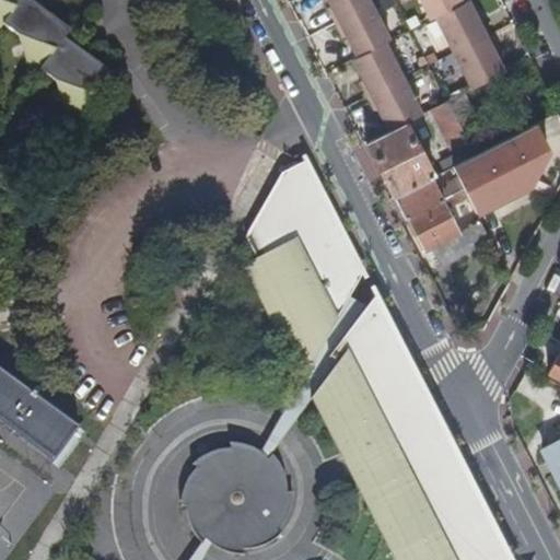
[(62,39),(70,30),(47,12),(45,14),(25,0),(0,0),(0,27),(2,24),(18,35),(24,69),(35,77),(41,70),(57,82),(66,112),(77,119),(111,71),(88,54),(85,57),(62,39)]
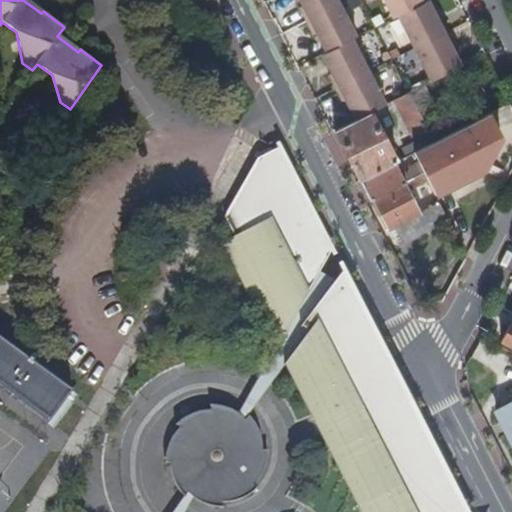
[(43,11),(36,0),(23,0),(41,13),(43,11)]
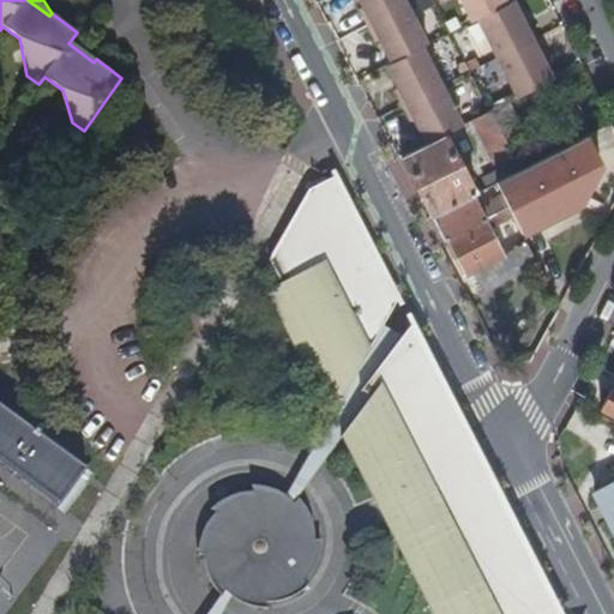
[(428,42),(405,0),(361,0),(365,6),(361,8),(378,40),(380,38),(392,60),(423,46),(428,42)]
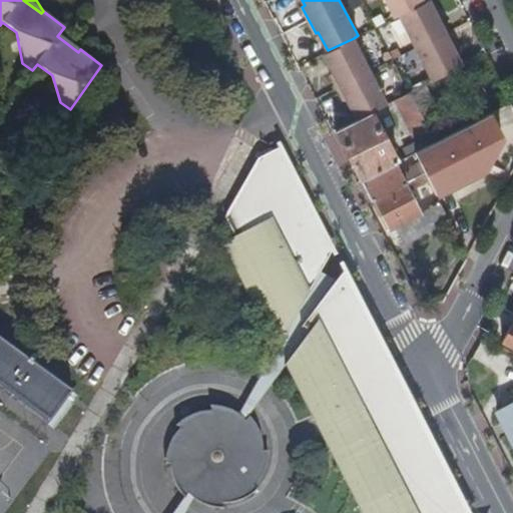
[(386,0),(395,17),(400,14),(424,2),(423,0),(386,0)]
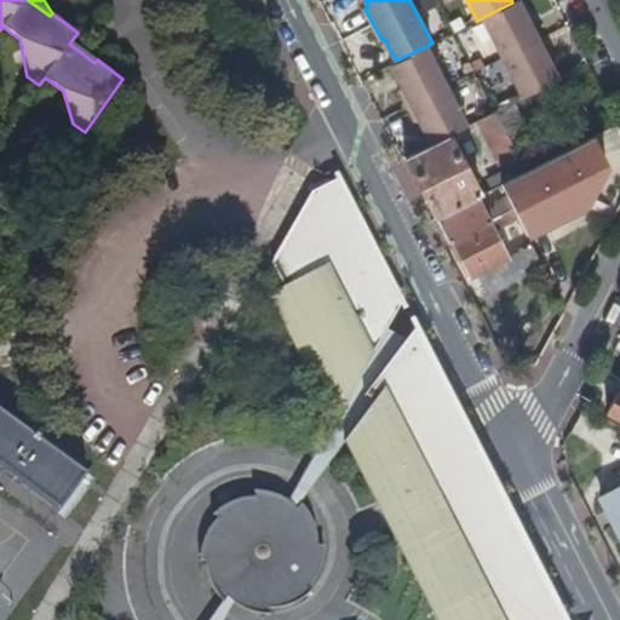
[(483,17),(523,97),(558,79),(547,57),(550,55),(534,22),(530,24),(518,0),(517,0),(512,3),(483,17)]
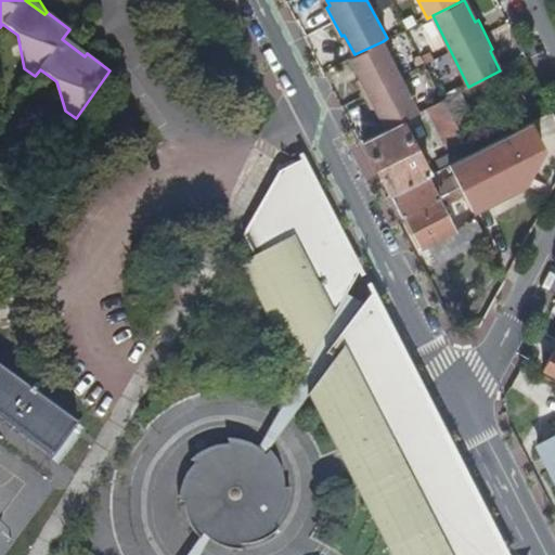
[(87,53),(69,29),(62,39),(85,56),(87,53)]
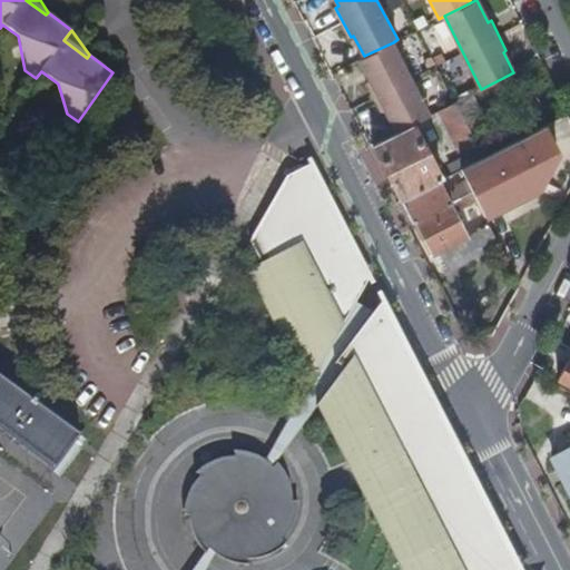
[(431,115),(393,42),(364,56),(359,59),(371,81),(367,82),(382,111),(385,110),(396,131),(414,124),(431,115)]
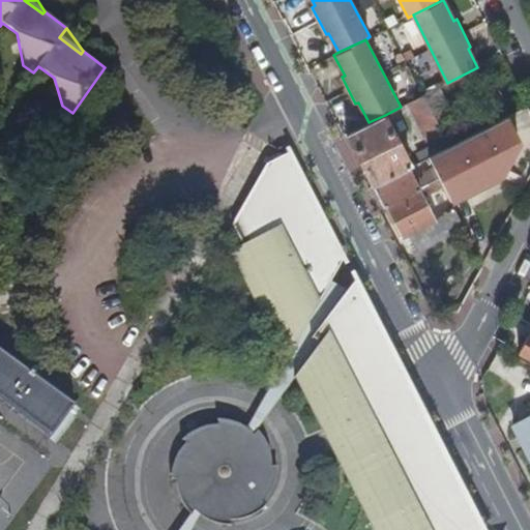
[(452,109),(441,86),(424,94),(410,101),(432,145),(418,151),(422,159),(428,157),(450,145),(436,117),(452,109)]
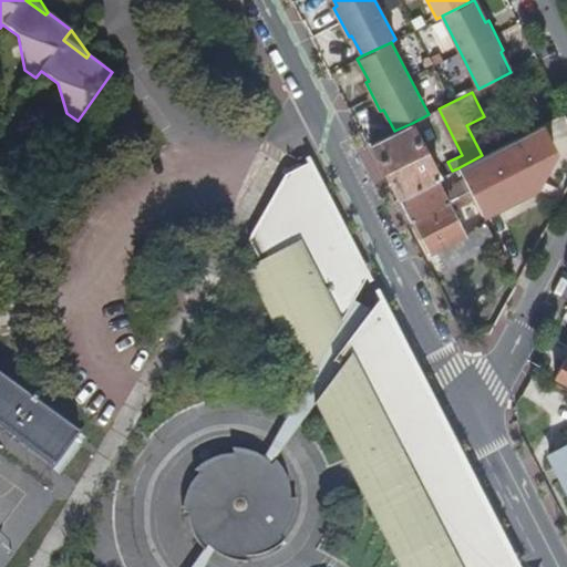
[(432,163),(412,123),(394,131),(371,143),(400,197),(437,178),(440,177),(434,166),(439,163),(437,160),(432,163)]
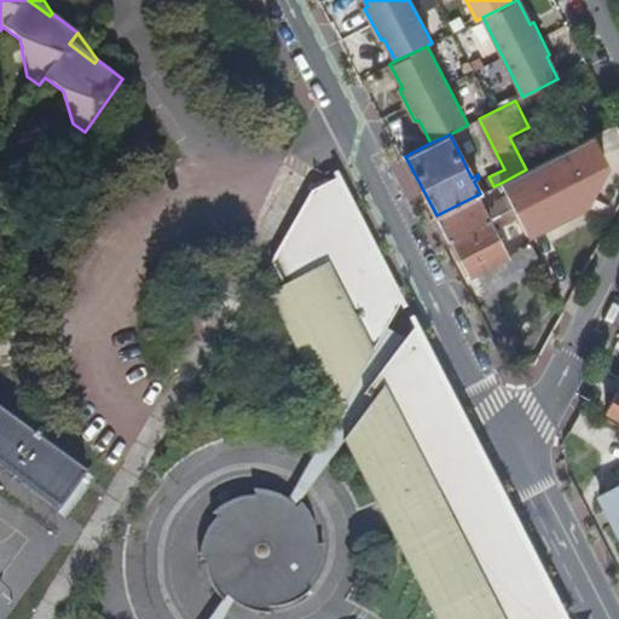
[(586,206),(560,154),(526,169),(499,184),(493,186),(490,189),(502,213),(512,207),(527,236),(586,206)]
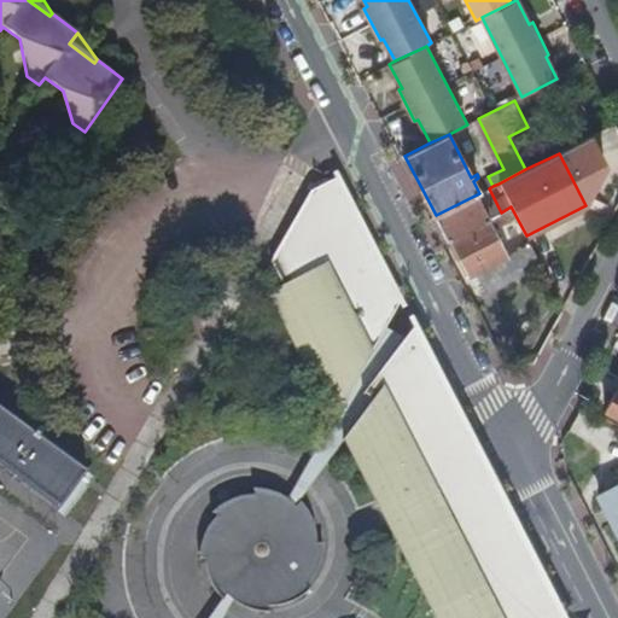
[(331,181),(353,222),(357,220),(336,178),(331,181)]
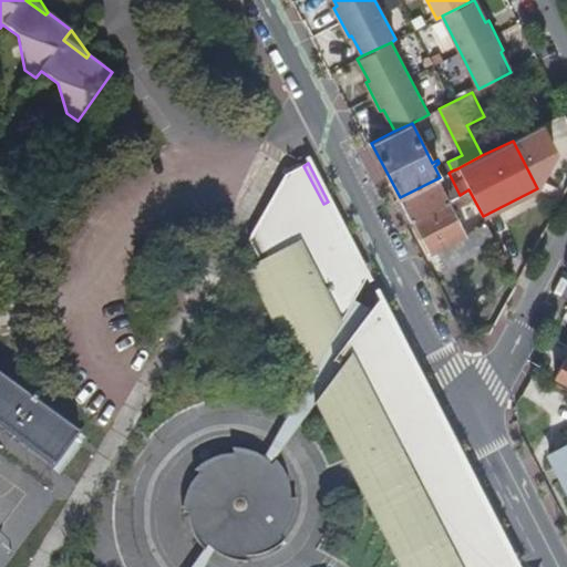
[(323,204),(303,166),(285,175),(272,197),(285,222),(249,240),(260,261),(254,265),(279,312),(284,343),(295,342),(300,375),(315,372),(356,299),(363,286),(359,277),(364,274),(328,202),(323,204)]
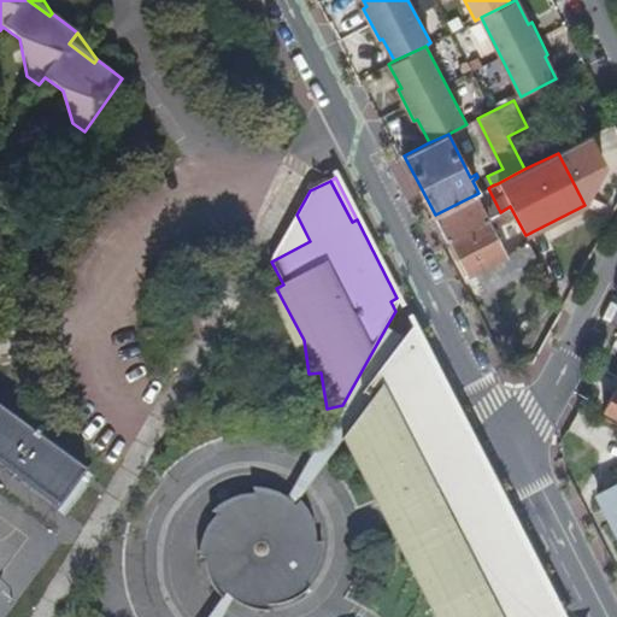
[(488,217),(476,194),(435,215),(447,239),(450,238),(488,217)]
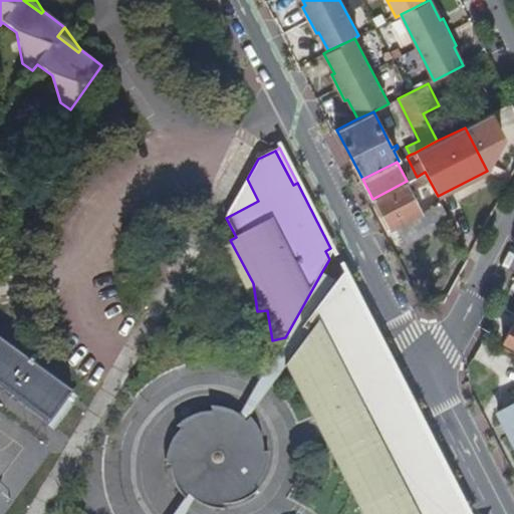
[(383,215),(381,217),(387,226),(389,224),(391,229),(398,225),(407,241),(429,230),(428,222),(447,213),(438,196),(425,172),(417,177),(432,206),(422,211),(407,181),(374,198),(383,215)]
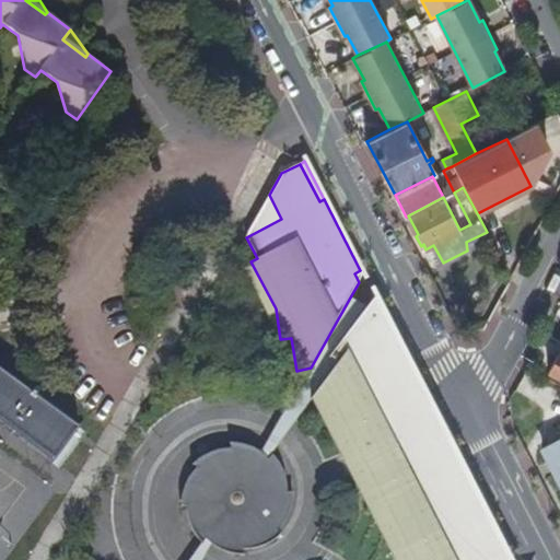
[(269,195),(246,237),(281,219),(269,195)]
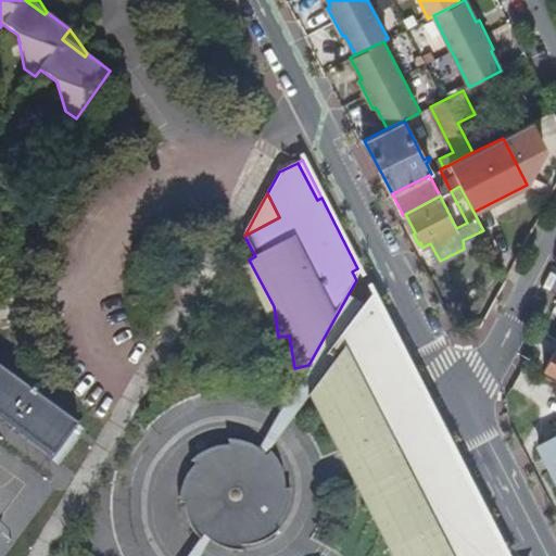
[(415,232),(405,214),(403,215),(413,235),(415,232)]
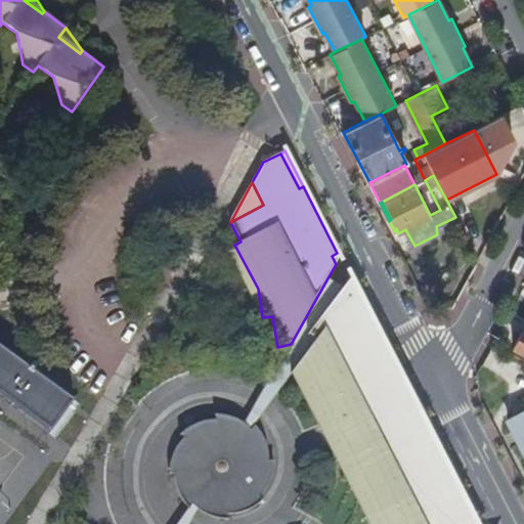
[(258,289),(234,245),(226,249),(262,317),(258,289)]
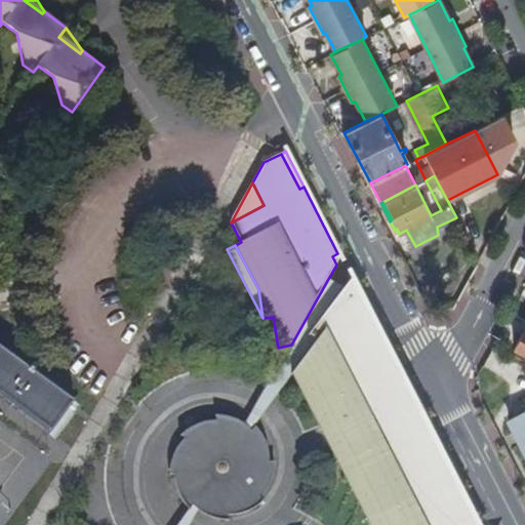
[(348,288),(329,277),(291,345),(246,423),(252,429),(256,426),(255,425),(292,371),(306,337),(313,340),(348,288)]
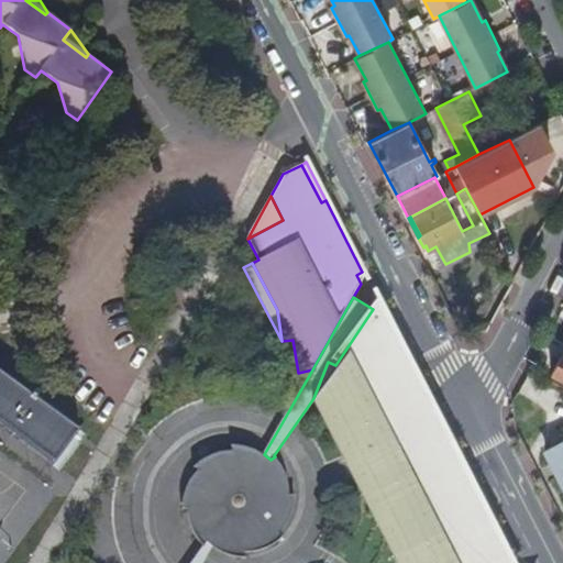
[(498,562),(456,478),(456,477),(451,446),(441,448),(409,386),(405,354),(377,301),(373,309),(335,365),(328,362),(313,398),(332,434),(348,461),(364,492),(381,525),(395,556),(398,562),(498,562)]
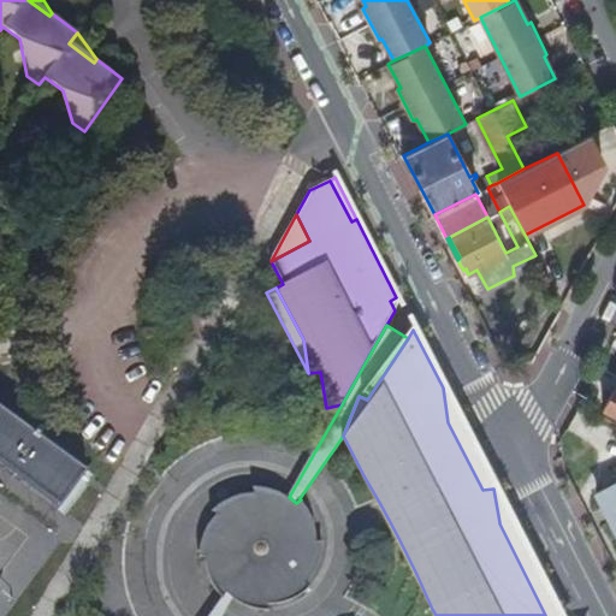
[(615,386),(605,408),(615,414),(615,386)]
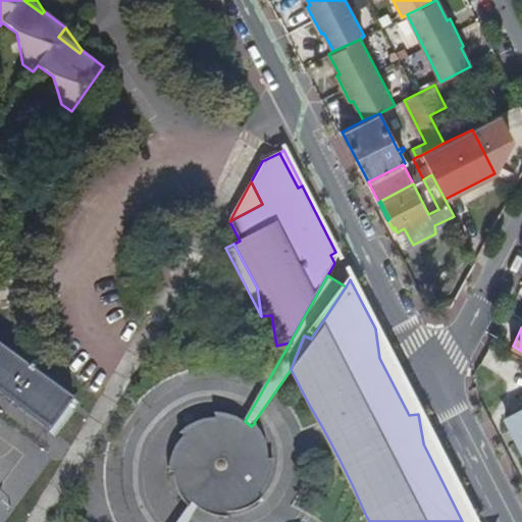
[(0,340),(0,393),(53,436),(79,406),(0,340)]
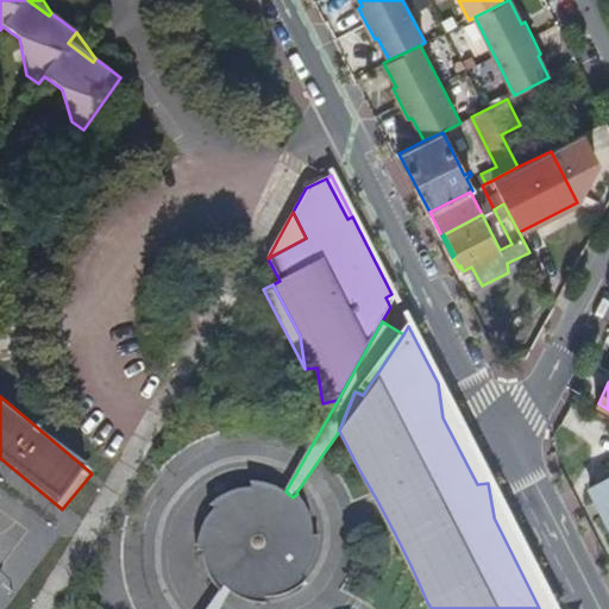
[(608,478),(591,488),(608,521),(608,478)]
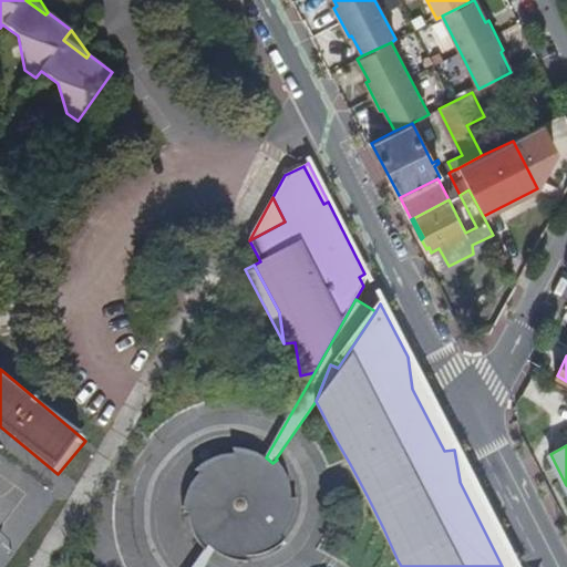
[(238,502),(266,457),(258,453),(251,451),(245,449),(239,449),(234,447),(234,453),(233,453),(229,453),(226,454),(223,454),(220,455),(217,456),(214,457),(210,459),(208,461),(205,462),(203,464),(199,466),(197,468),(196,470),(202,473),(199,475),(195,478),(193,483),(191,487),(188,492),(187,497),(186,502),(185,507),(186,512),(192,511),(191,514),(191,518),(192,524),(193,529),(195,534),(197,539),(200,544),(204,547),(206,549),(210,544),(212,546),(214,549),(218,553),(222,555),(223,555),(232,558),(238,560),(244,562),(248,562),(247,554),(251,555),(257,555),(260,555),(266,553),(270,552),(275,548),(280,545),(285,542),(287,538),(282,535),(238,502)]
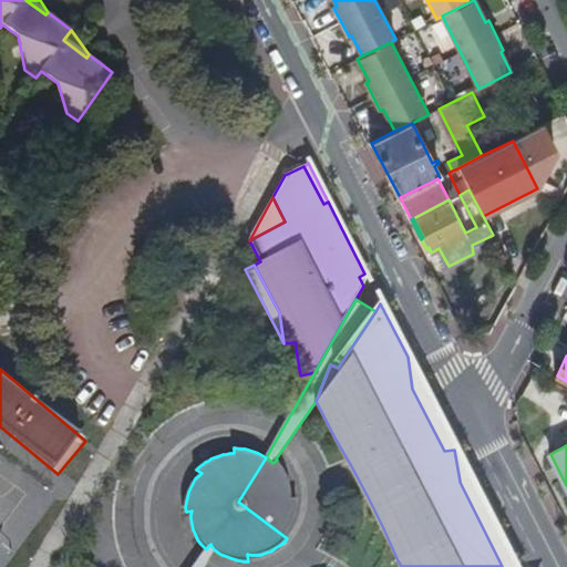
[(279,462),(277,460),(272,463),(266,457),(238,502),(282,535),(285,532),(287,529),(289,525),(291,522),(294,517),(296,513),(297,507),(298,502),(298,497),(291,497),(291,494),(290,486),(289,482),(288,477),(287,473),(286,470),(282,466),(279,462)]
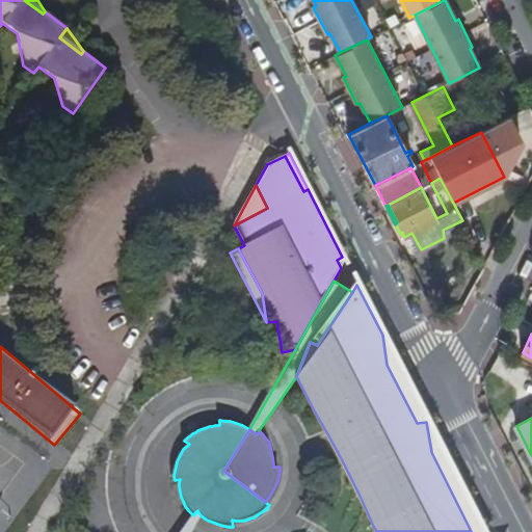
[(197,510),(193,515),(181,531),(200,531),(208,521),(205,519),(201,515),(198,512),(197,510)]
